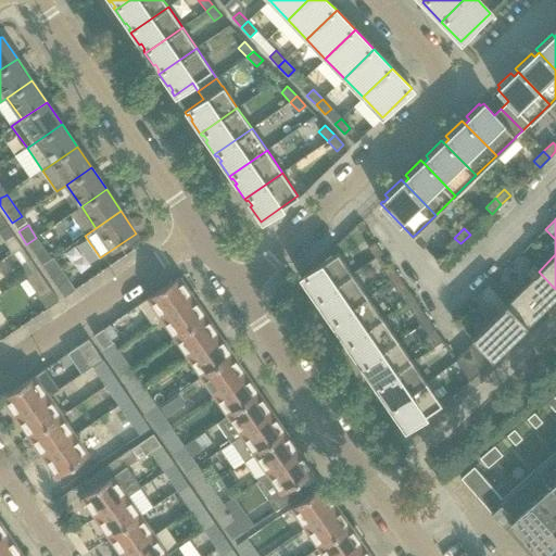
[(3,242),(11,254),(21,248),(12,236),(3,242)]
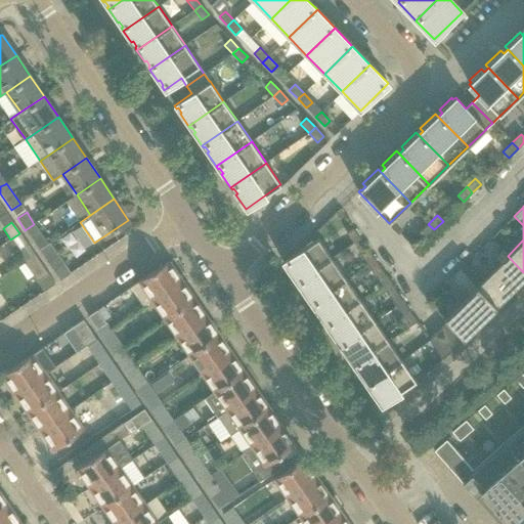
[(34,224),(25,230),(39,250),(47,244),(43,237),(34,224)]
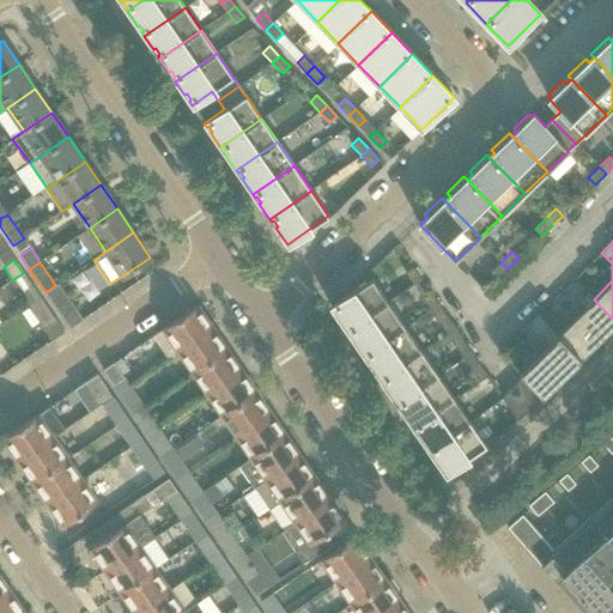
[(491,272),(497,279),(508,268),(501,262),(491,272)]
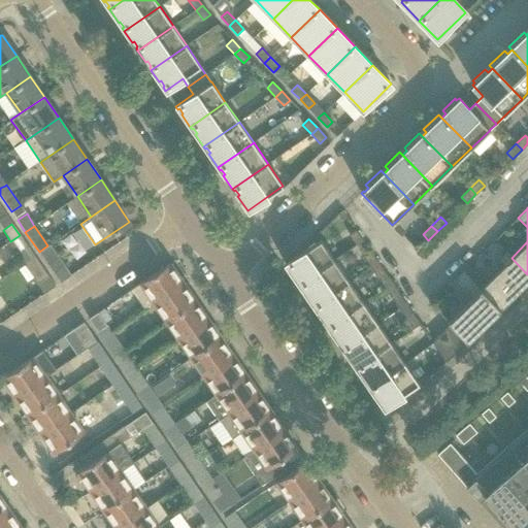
[(363,240),(356,230),(349,235),(356,245),(363,240)]
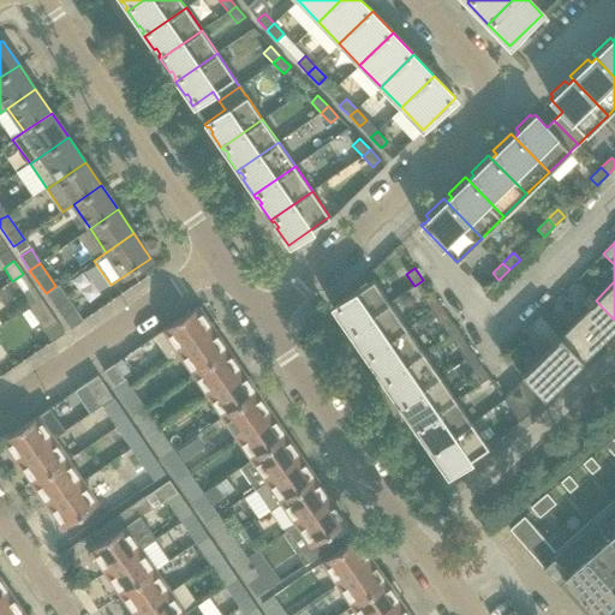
[(23,274),(12,281),(23,297),(33,290),(23,274)]
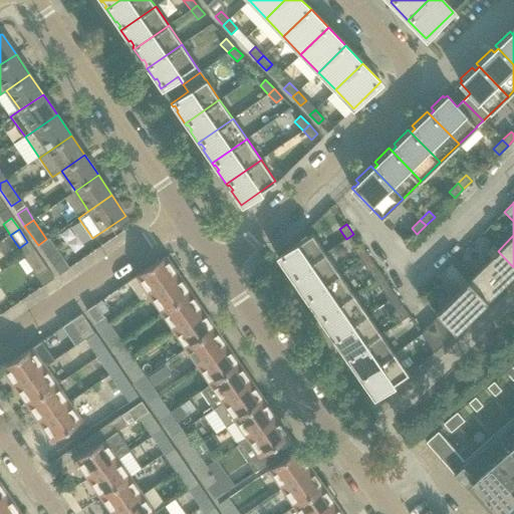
[(325,253),(311,234),(277,257),(279,261),(281,260),(284,264),(283,265),(291,277),(325,253)]
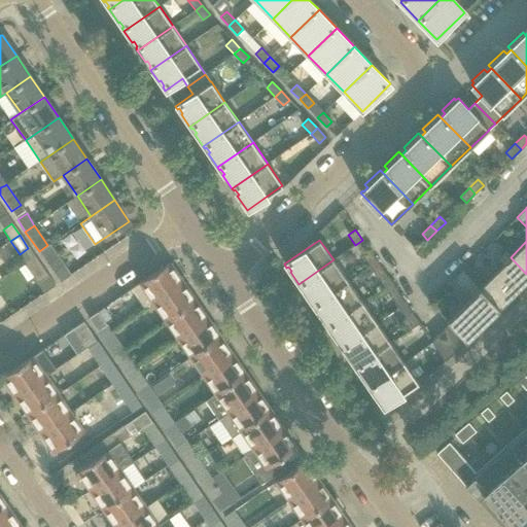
[(39,251),(60,283),(71,275),(49,244),(47,245),(39,251)]
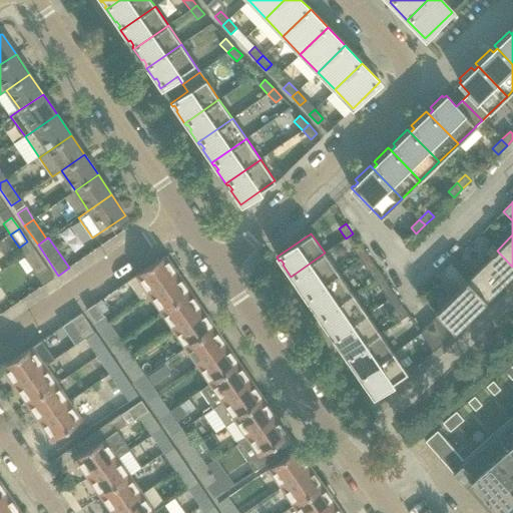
[(367,254),(360,244),(353,248),(360,259),(367,254)]
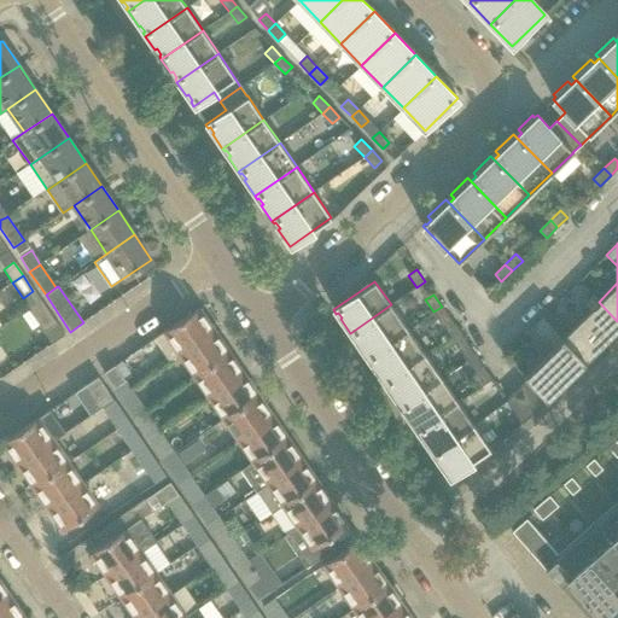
[(27,308),(52,345),(64,336),(40,299),(27,308)]
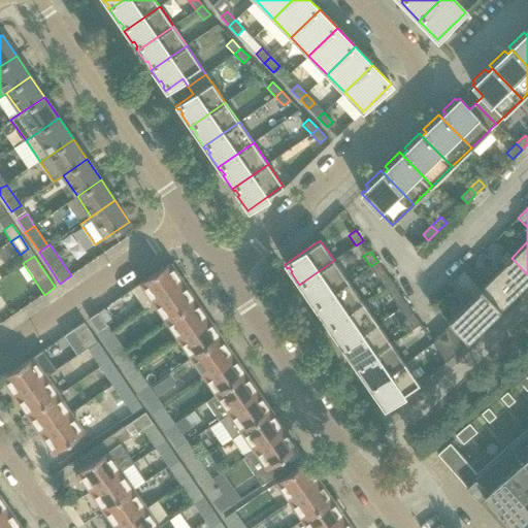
[(499,309),(527,282),(527,274),(512,258),(481,289),(499,309)]
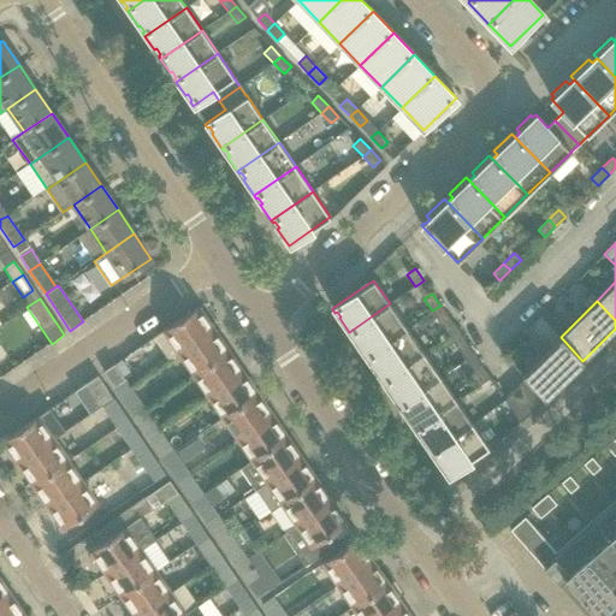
[(407,329),(390,303),(349,332),(350,336),(353,335),(356,339),(355,341),(366,357),(407,329)]
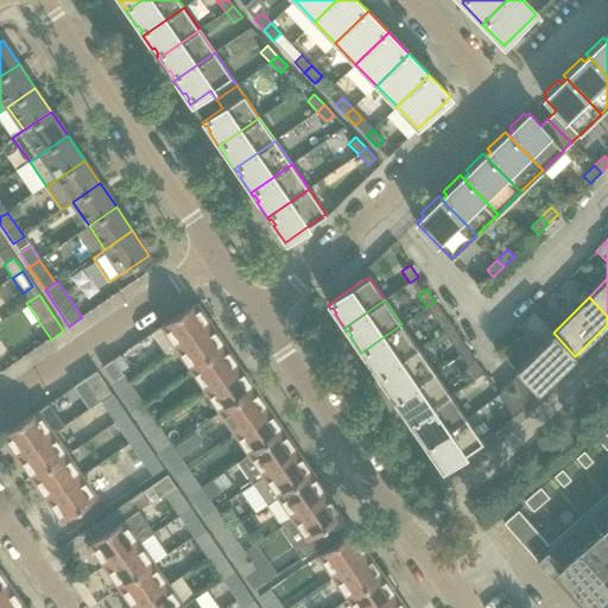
[(443,314),(435,302),(426,306),(435,318),(443,314)]
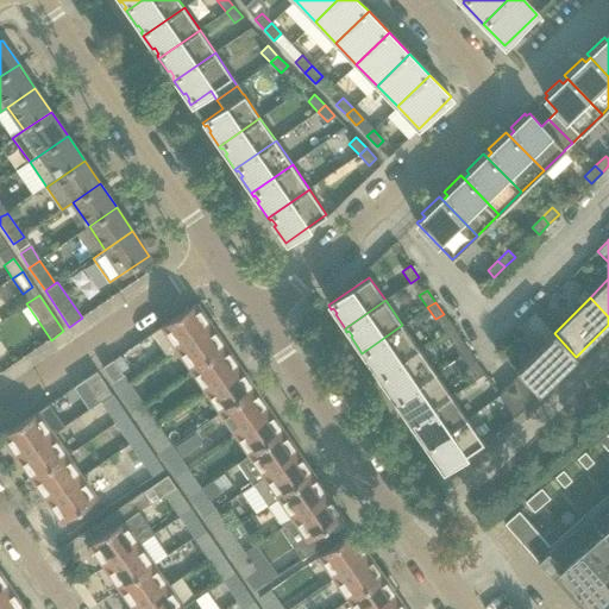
[(162,327),(177,349),(211,326),(195,303),(162,327)]
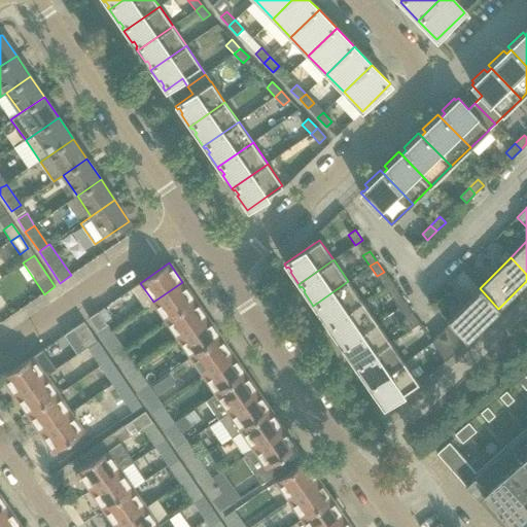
[(465,341),(478,329),(480,331),(490,322),(488,320),(492,316),(494,318),(494,317),(493,315),(498,309),(480,288),(462,270),(450,282),(466,300),(446,320),(449,324),(465,341)]
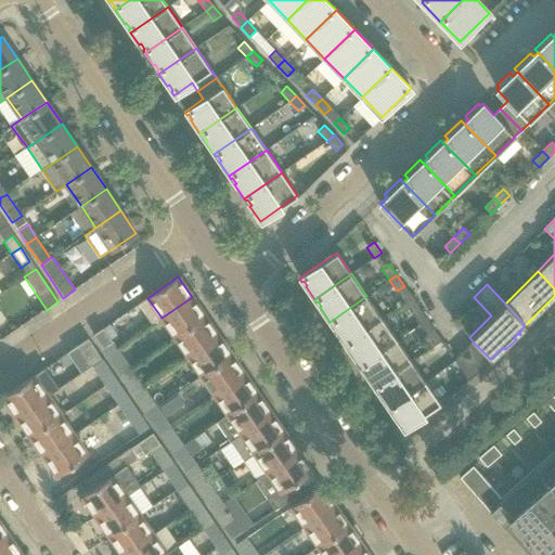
[(382,318),(366,296),(330,322),(331,324),(333,323),(336,328),(335,330),(345,344),(382,318)]
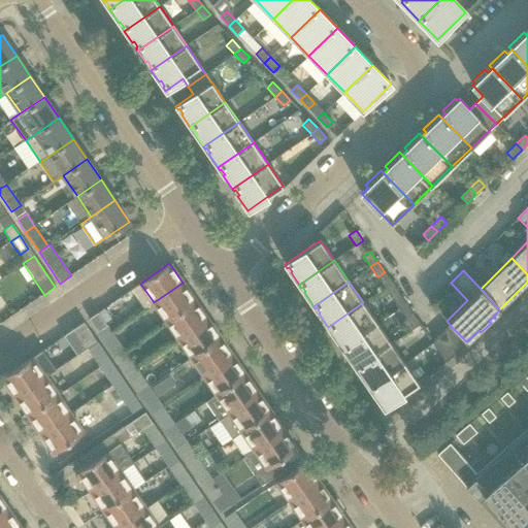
[(154,302),(166,321),(195,301),(183,283),(154,302)]
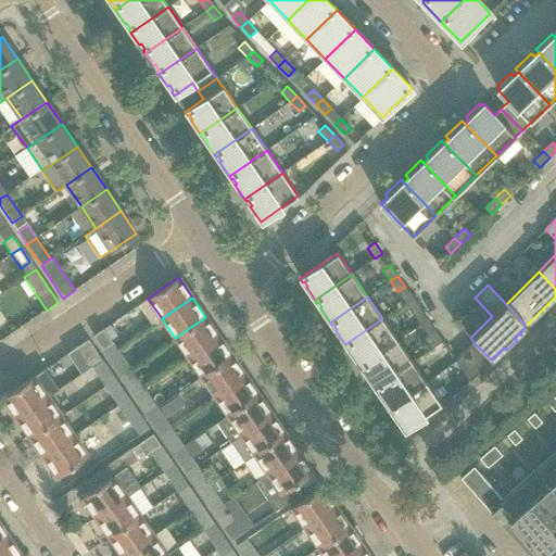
[(428,320),(420,310),(413,314),(420,325),(428,320)]
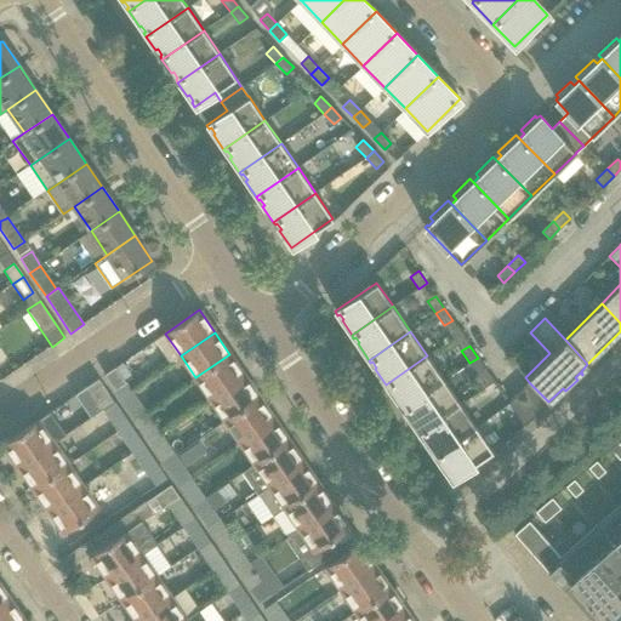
[(195,377),(210,399),(244,376),(229,354),(195,377)]
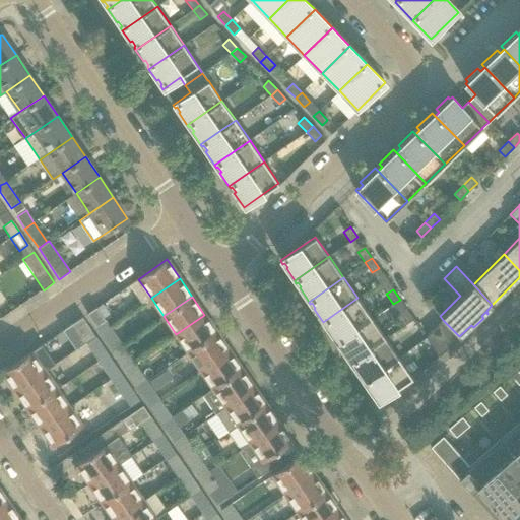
[(372,318),(358,298),(323,322),(324,325),(326,324),(329,329),(328,329),(337,343),(372,318)]
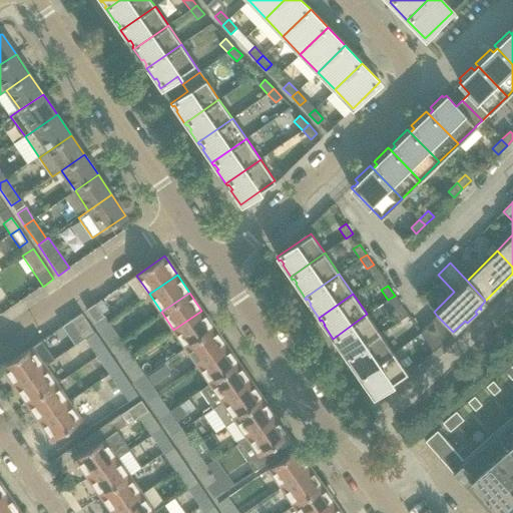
[(402,306),(395,296),(388,300),(395,310),(402,306)]
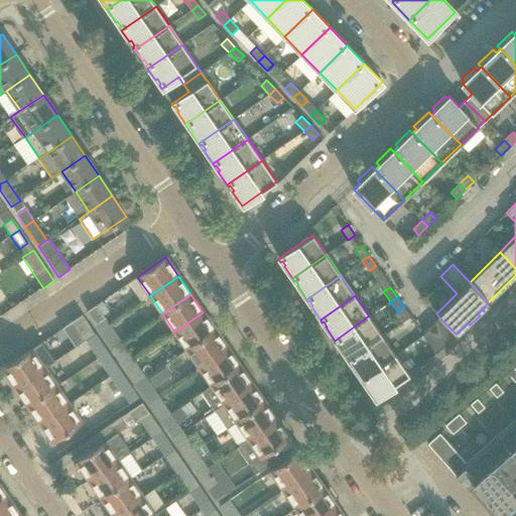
[(96,305),(87,311),(95,324),(104,317),(96,305)]
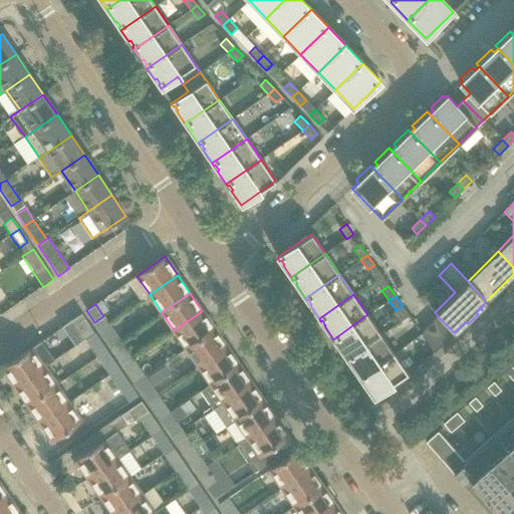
[(174,330),(186,348),(215,329),(202,311),(174,330)]
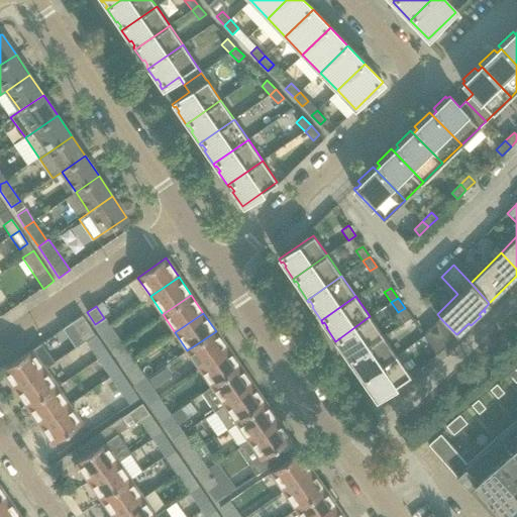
[(82,316),(63,329),(71,341),(76,348),(85,341),(94,335),(95,335),(91,328),(90,327),(82,316)]
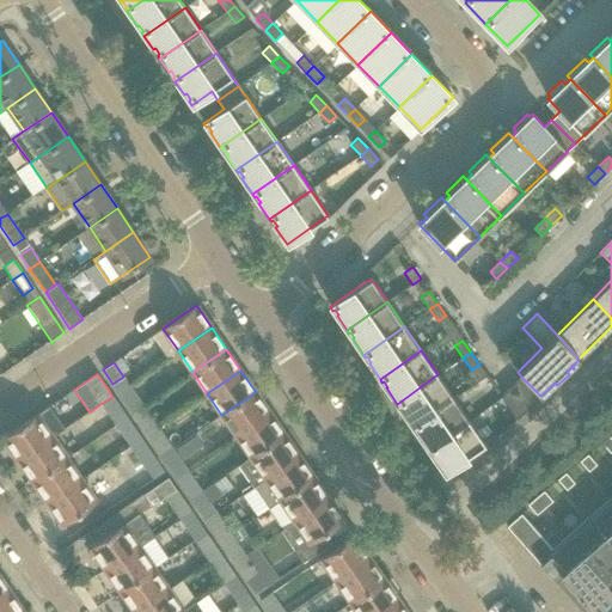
[(454,399),(438,374),(397,404),(398,407),(401,405),(404,411),(403,412),(414,428),(454,399)]
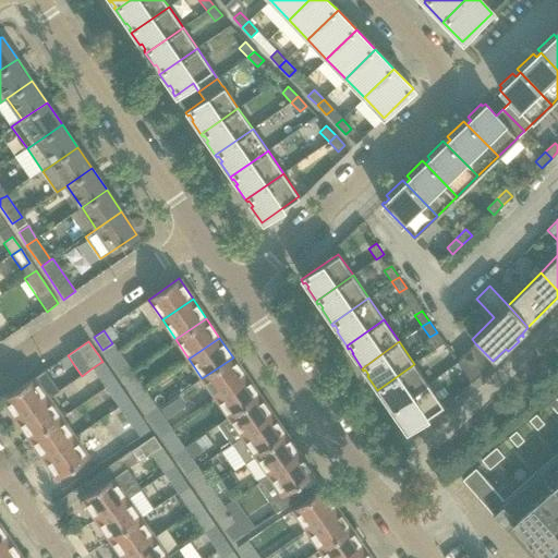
[(475,343),(466,352),(484,371),(493,361),(475,343)]
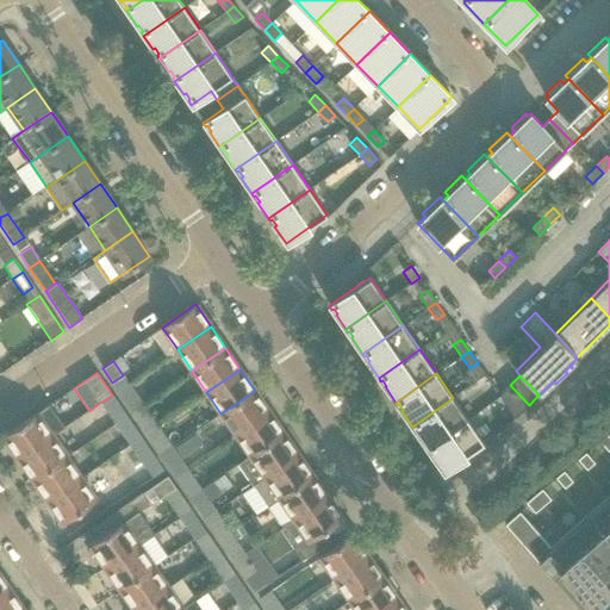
[(510,385),(499,396),(515,418),(529,405),(510,385)]
